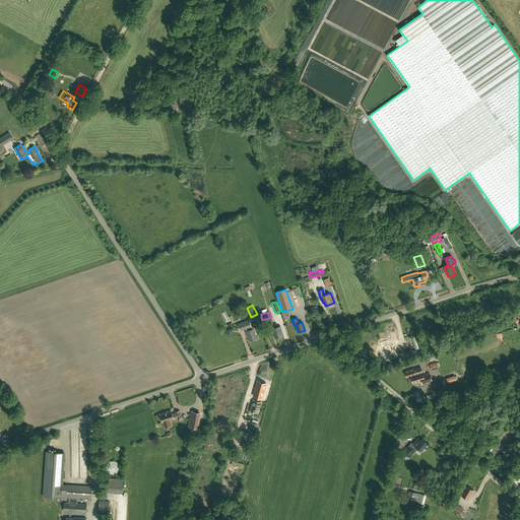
[(250,341),(257,338),(254,329),(253,329),(253,326),(251,326),(249,320),(238,324),(240,330),(248,328),(249,330),(246,331),(247,336),(248,335),(250,341)]
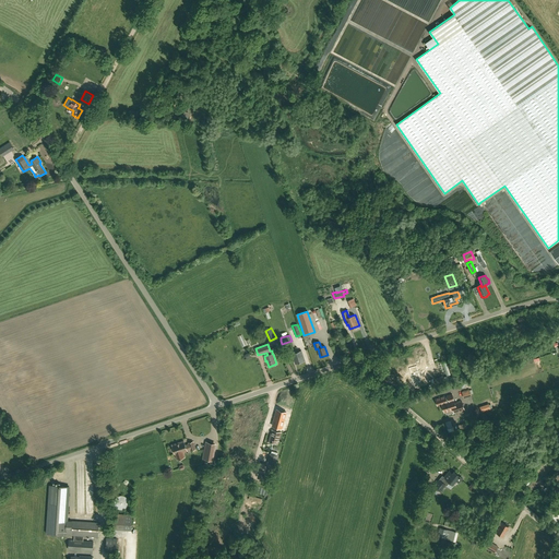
[(296,364),(305,360),(301,351),(292,354),(296,364)]
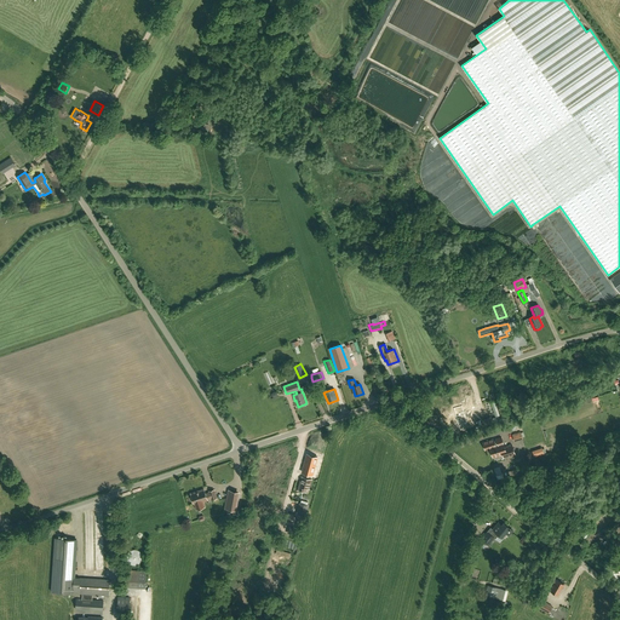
[(256,405),(250,407),(254,422),(265,418),(263,409),(267,408),(262,394),(254,397),(253,397),(256,405)]
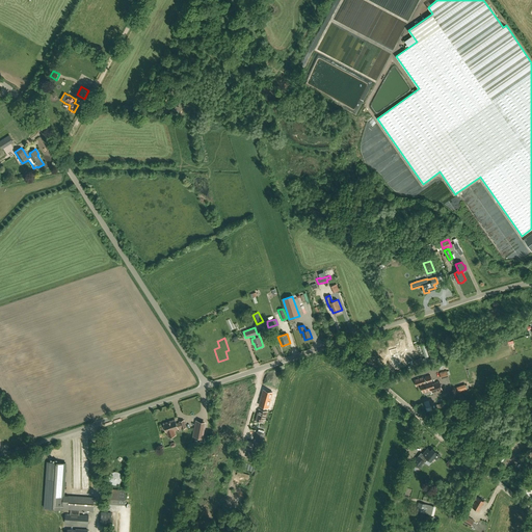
[(430,357),(436,355),(431,342),(426,344),(430,357)]
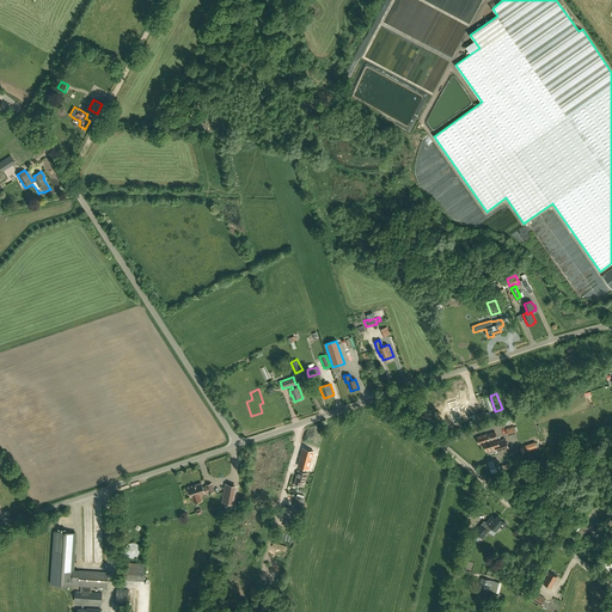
[(456,405),(447,407),(452,424),(460,422),(456,405)]
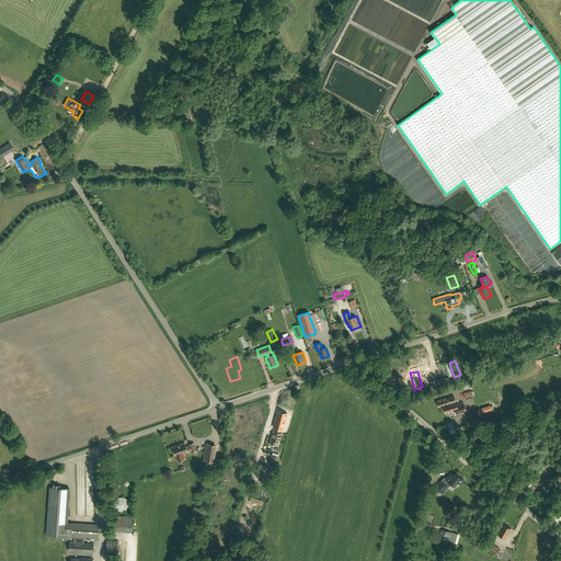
[(455,411),(456,413),(466,410),(464,402),(457,404),(456,400),(455,400),(454,396),(449,397),(449,399),(447,399),(447,398),(437,401),(439,407),(444,405),(446,412),(451,411),(451,412),(455,411)]
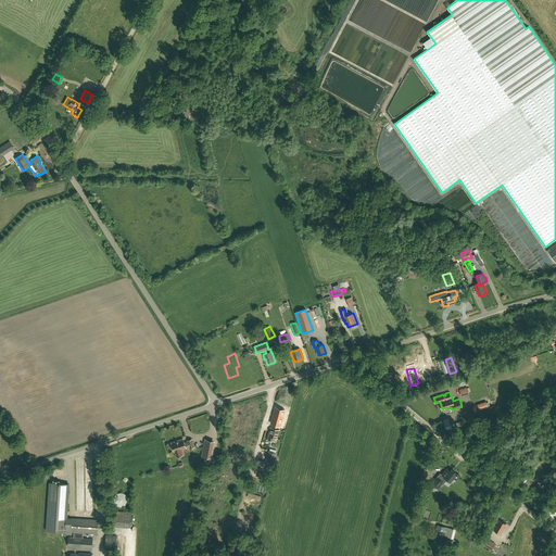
[(479,411),(488,407),(485,402),(477,404),(479,411)]
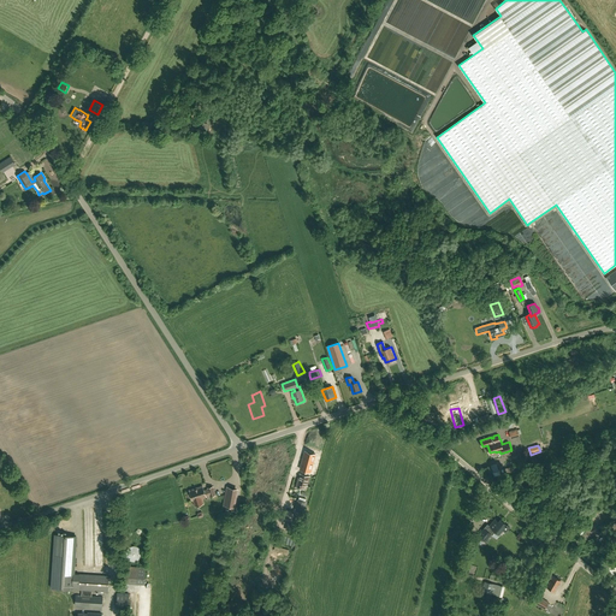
[(306,451),(301,469),(312,472),(317,455),(306,451)]
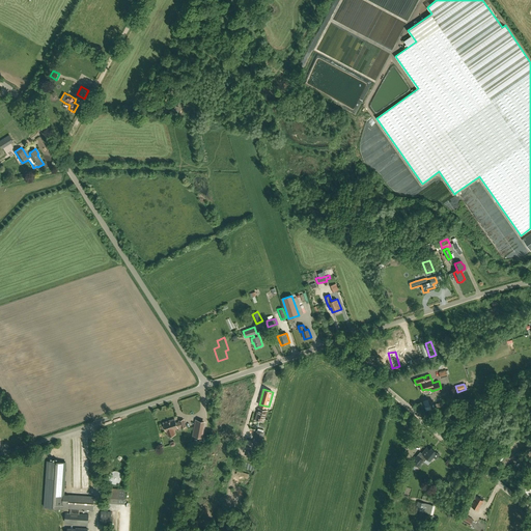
[(174,419),(164,422),(166,431),(167,431),(168,436),(175,434),(174,429),(177,428),(182,426),(182,427),(186,426),(184,419),(179,421),(176,422),(174,419)]
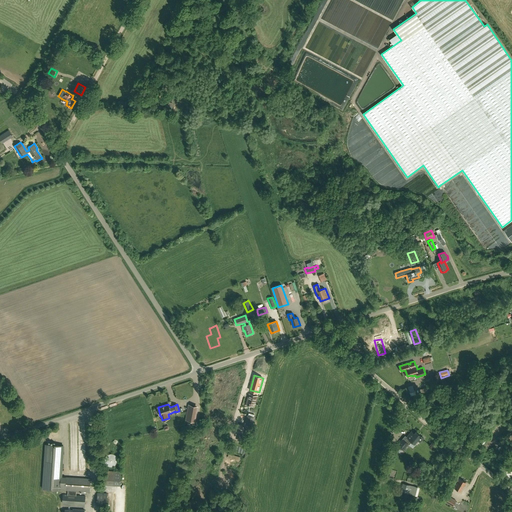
[(196,406),(189,405),(186,419),(193,421),(196,406)]
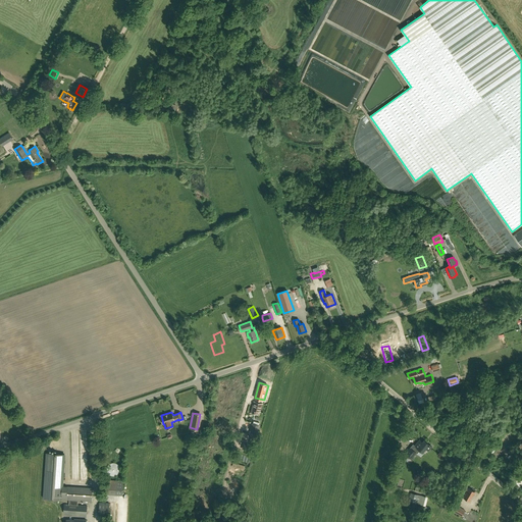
[(252,423),(249,436),(248,436),(256,438),(259,425),(253,423),(252,423)]
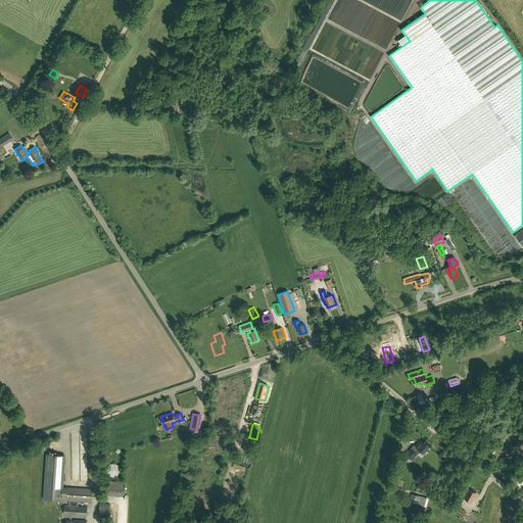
[(412,460),(415,457),(417,454),(418,455),(421,450),(423,454),(427,449),(429,452),(433,447),(425,440),(423,442),(421,440),(415,446),(414,445),(406,455),(412,460)]
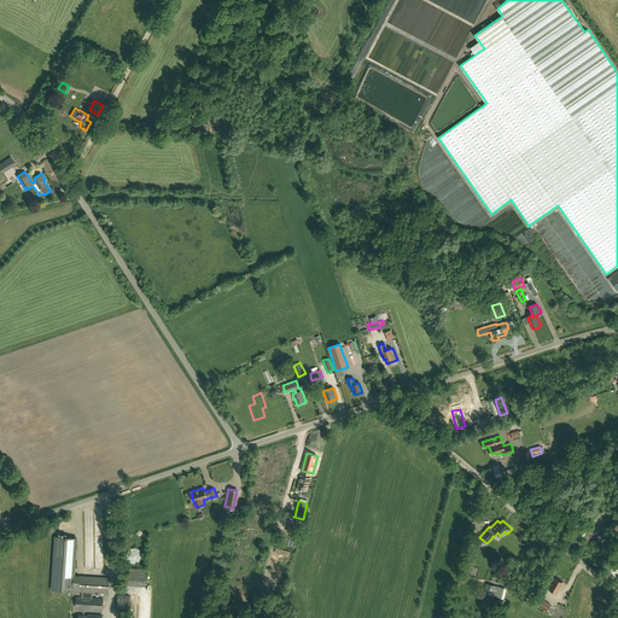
[(76,607),(81,607),(103,608),(103,599),(92,598),(92,593),(109,594),(110,578),(74,576),(76,537),(57,536),(53,590),(82,592),(82,598),(76,596),(76,607)]
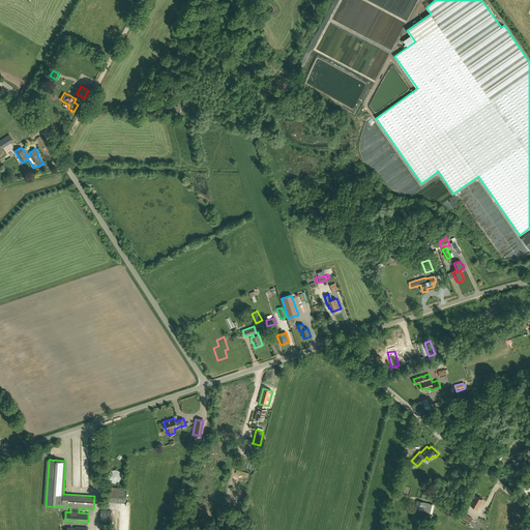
[(526,492),(527,495),(529,493),(529,484),(528,487),(527,483),(521,487),(524,493),(526,492)]
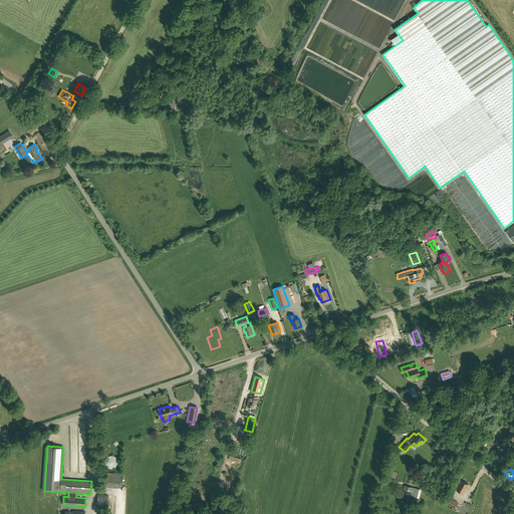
[(463,493),(468,484),(462,480),(458,478),(456,482),(460,484),(457,489),(463,493)]
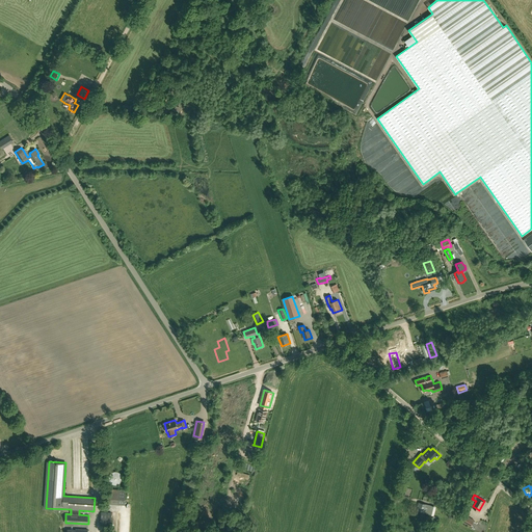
[(111,526),(111,513),(101,512),(101,525),(111,526)]
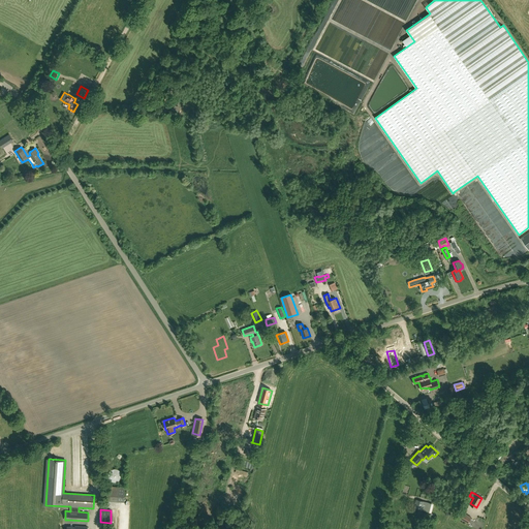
[(457,516),(468,523),(471,517),(460,510),(457,516)]
